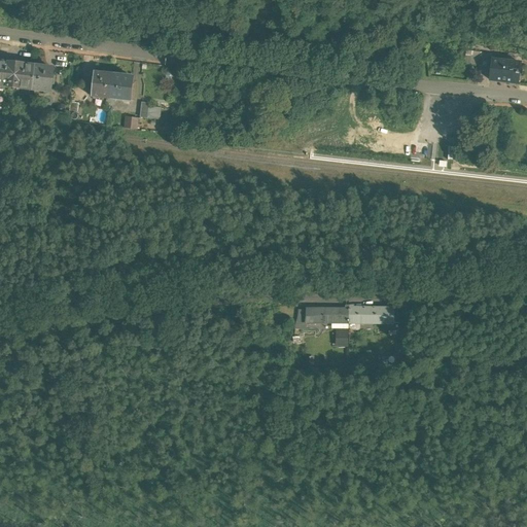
[(481,51),(466,50),(464,64),(479,65),(481,51)]
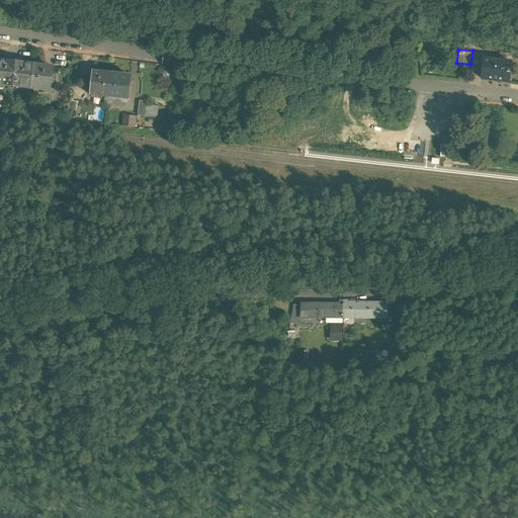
[(485,53),(472,51),(470,64),(484,66),(484,59),(485,59),(485,53)]
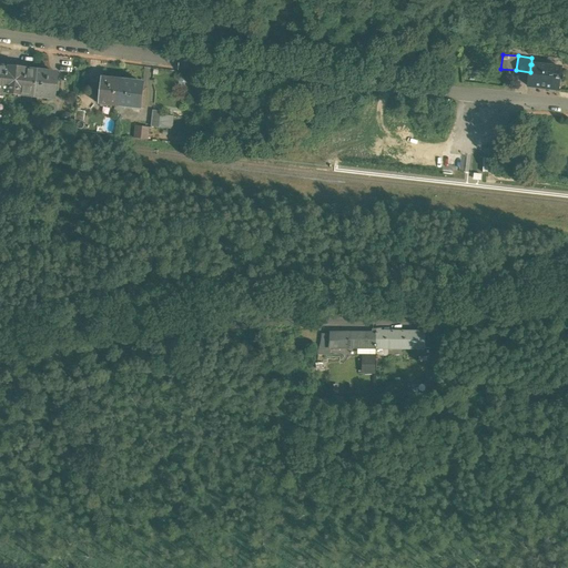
[(531,64),(530,64),(530,72),(528,87),(540,89),(541,89),(547,89),(558,90),(560,68),(531,64)]
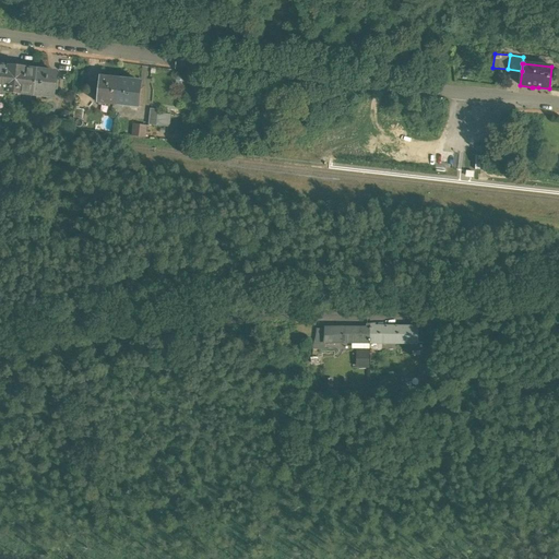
[(23,68),(8,66),(0,64),(0,90),(27,94),(26,99),(32,99),(35,69),(23,68)]
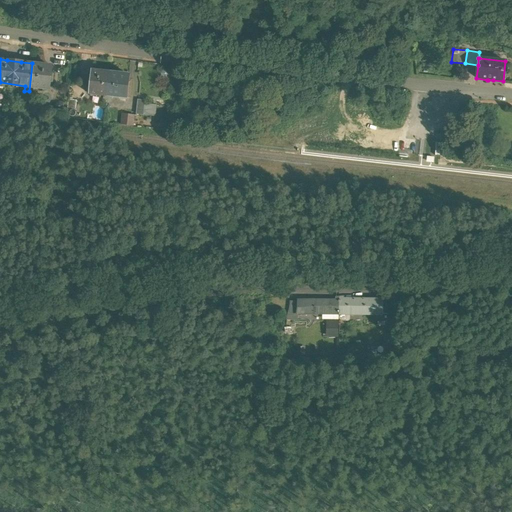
[(131,61),(130,67),(136,69),(138,63),(131,61)]
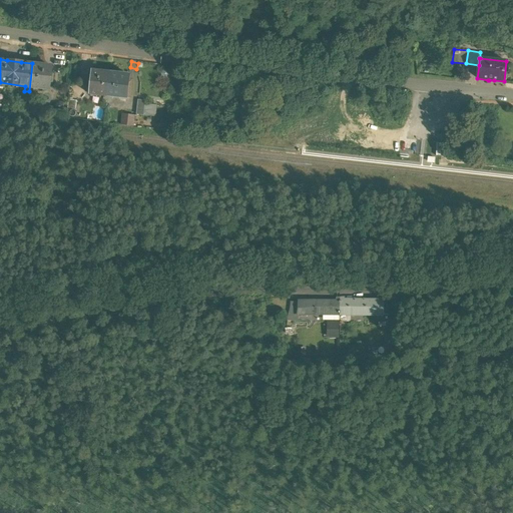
[(42,64),(32,63),(29,91),(33,92),(34,87),(48,88),(51,65),(42,64)]
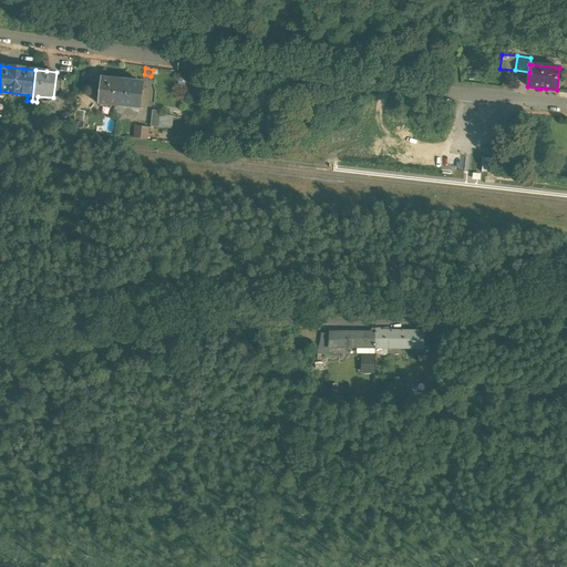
[(122,80),(101,78),(98,103),(114,105),(113,111),(116,111),(117,105),(119,105),(122,80)]
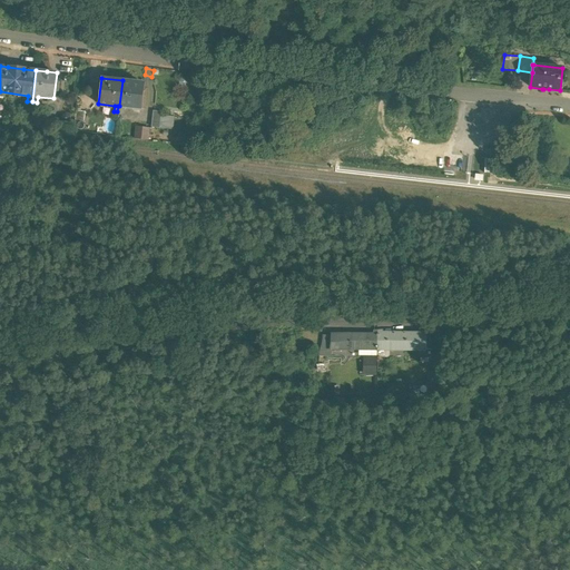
[(143,82),(123,80),(119,106),(118,106),(117,111),(124,111),(124,107),(139,108),(143,82)]
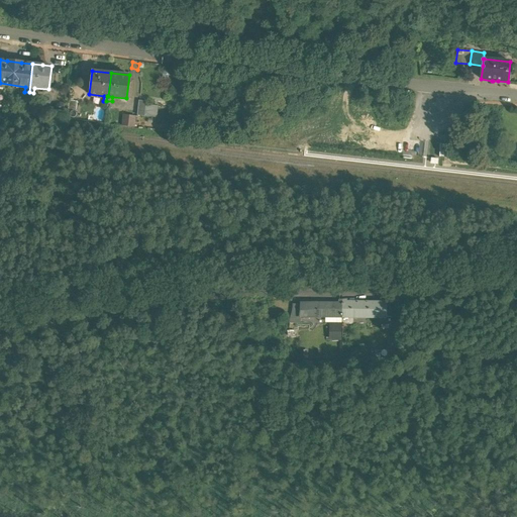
[(75,118),(77,101),(68,100),(66,117),(75,118)]
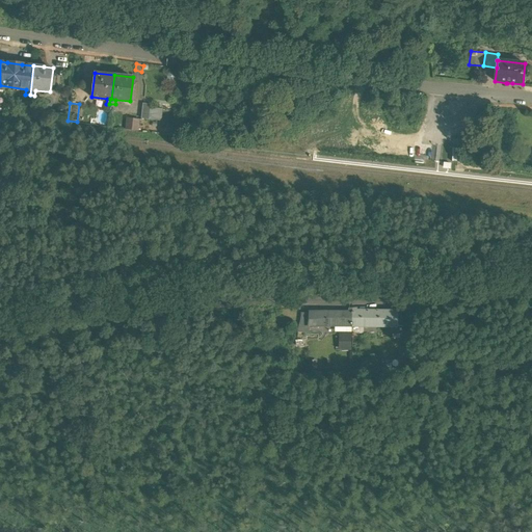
[(151,109),(143,108),(142,118),(154,120),(155,107),(151,107),(151,109)]
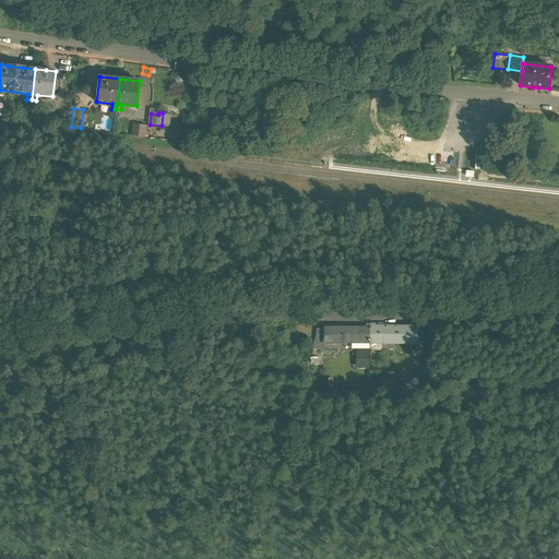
[(146,126),(132,123),(131,134),(145,137),(146,126)]
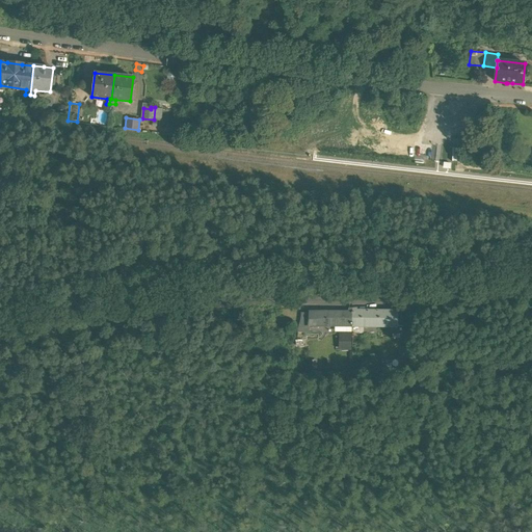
[(348,311),(309,310),(309,312),(309,328),(352,328),(352,309),(348,309),(348,311)]
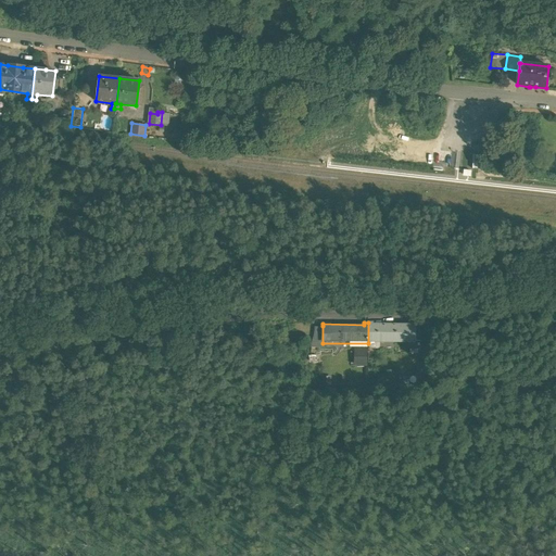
[(416,325),(374,325),(374,323),(368,323),(368,343),(416,343),(416,325)]
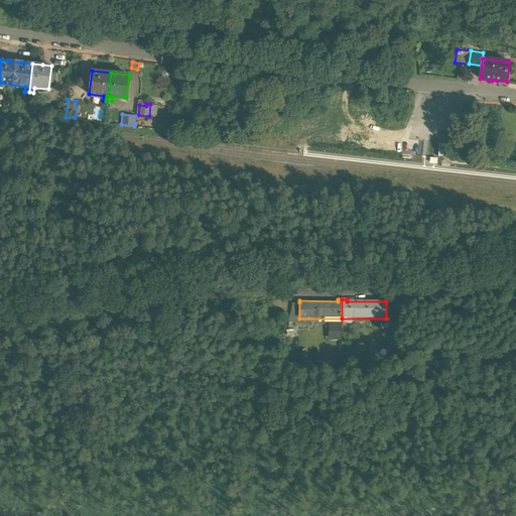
[(299,302),(291,302),(289,323),(299,324),(299,318),(299,302)]
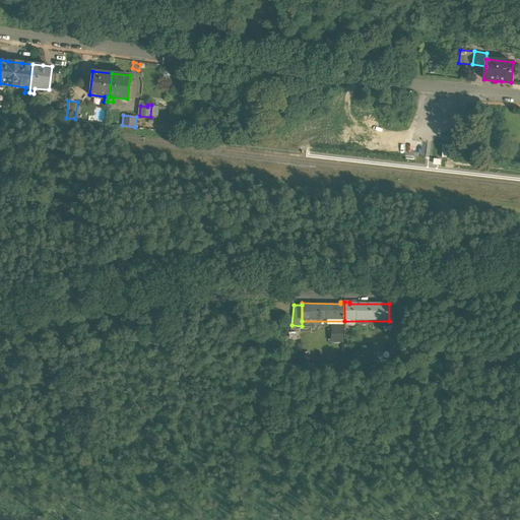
[(333,325),(333,342),(345,342),(345,325),(333,325)]
